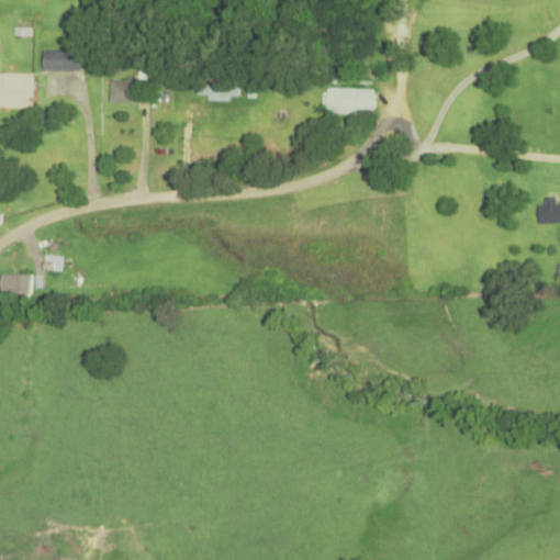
[(44,70),(84,70),(84,51),(44,51),(44,70)]
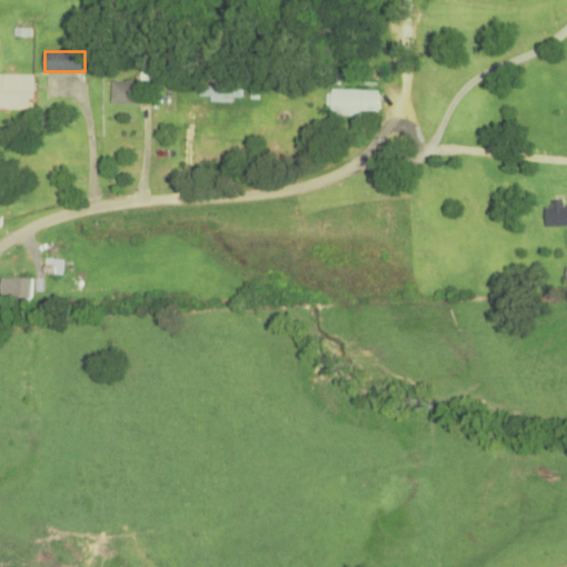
[(33,75),(0,73),(0,107),(33,108),(33,75)]
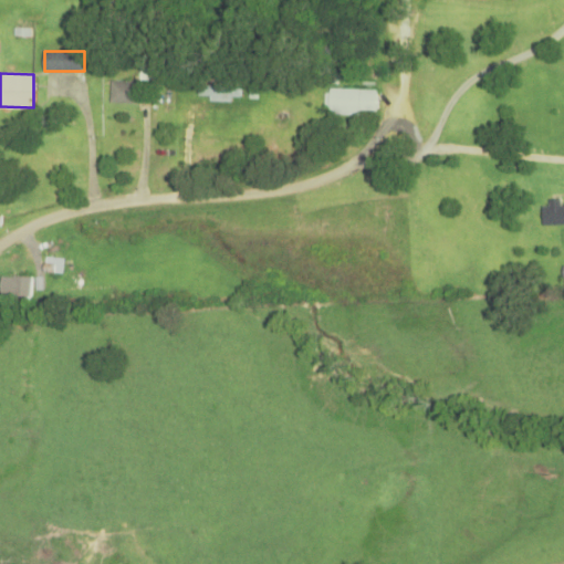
[(152,81),(112,81),(112,103),(152,103),(152,81)]
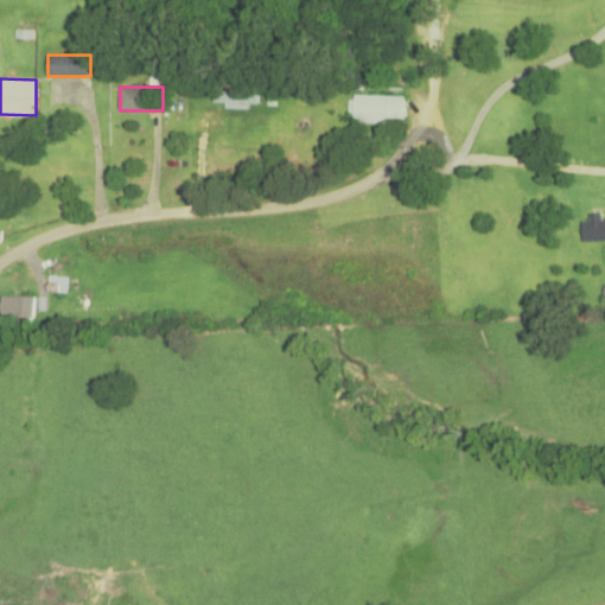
[(261,93),(215,91),(215,103),(261,104),(261,93)]
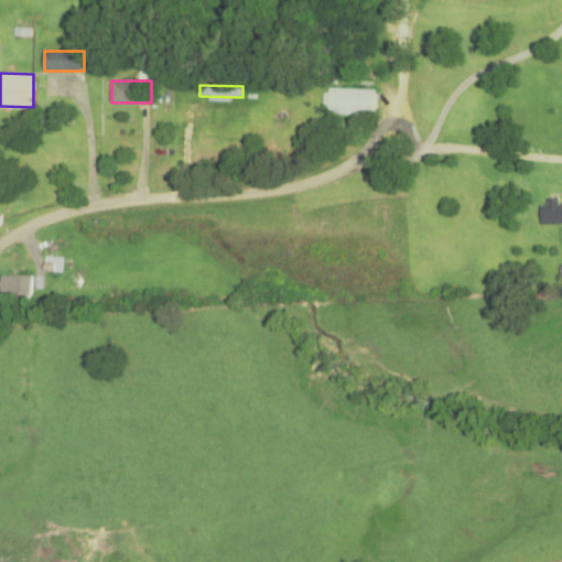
[(327,111),(376,112),(377,88),(328,88),(327,111)]
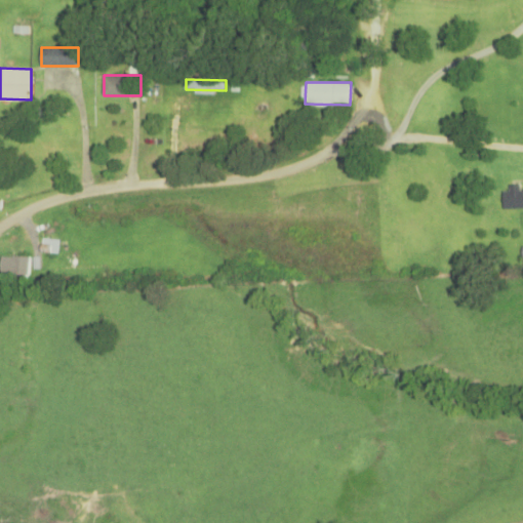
[(505,186),(505,207),(522,207),(522,186),(505,186)]
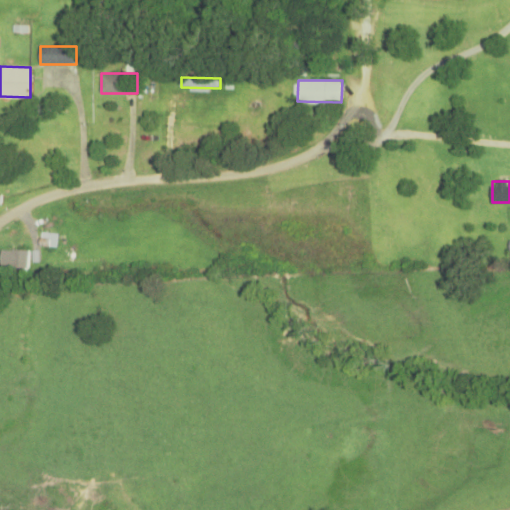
[(58,232),(41,232),(41,246),(58,246),(58,232)]
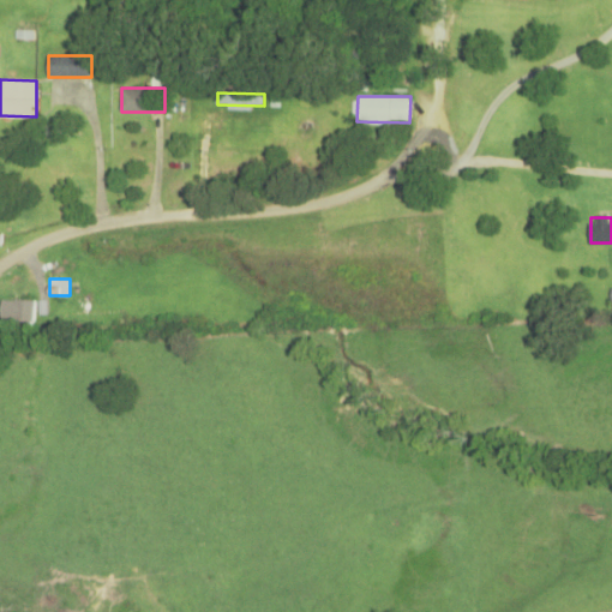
[(35,300),(3,299),(0,328),(33,330),(35,300)]
